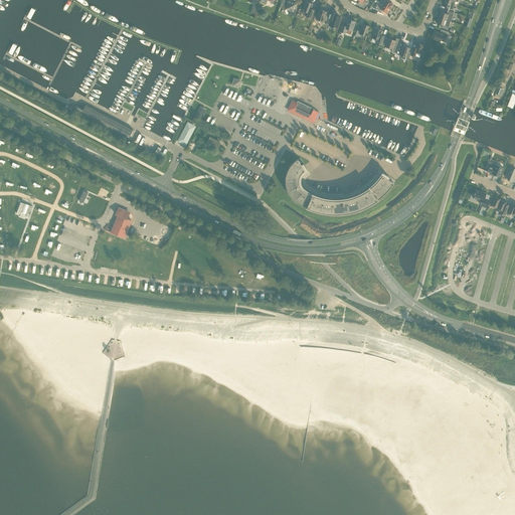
[(292,0),(282,0),(280,7),(287,9),(288,8),(290,12),(289,14),(294,16),(296,11),(294,10),(296,4),(292,2),(292,0)]
